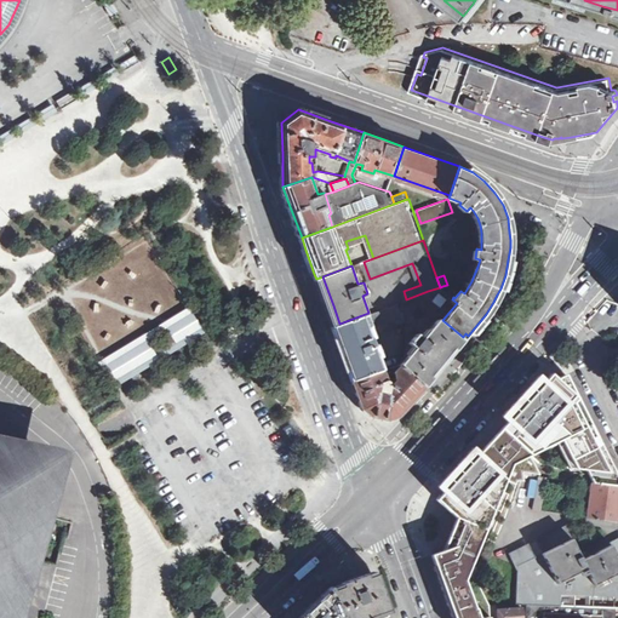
[(428,291),(438,314),(440,312),(442,313),(450,304),(447,302),(453,295),(442,286),(440,287),(428,291)]
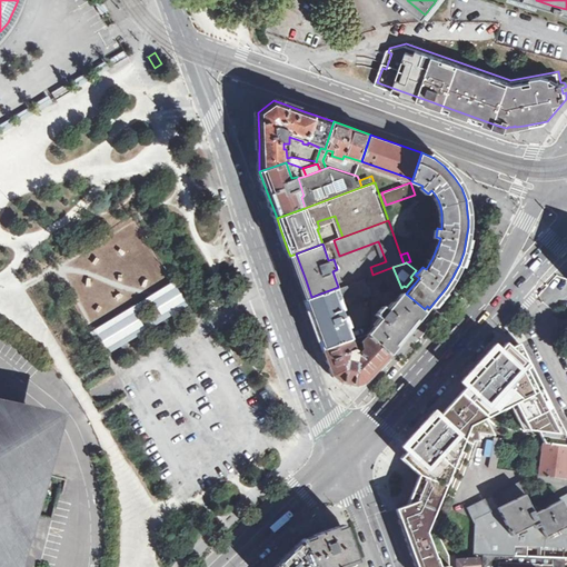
[(372,292),(367,277),(338,287),(311,297),(306,299),(316,326),(325,349),(352,338),(340,305),(372,292)]
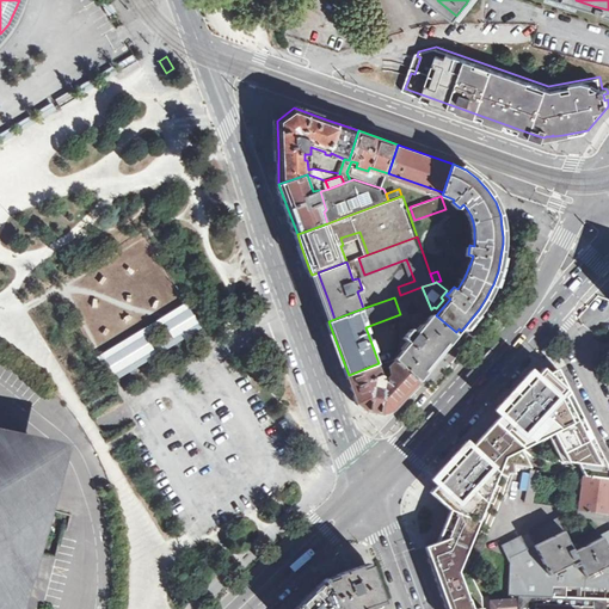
[(188,301),(98,356),(114,381),(203,327),(188,301)]
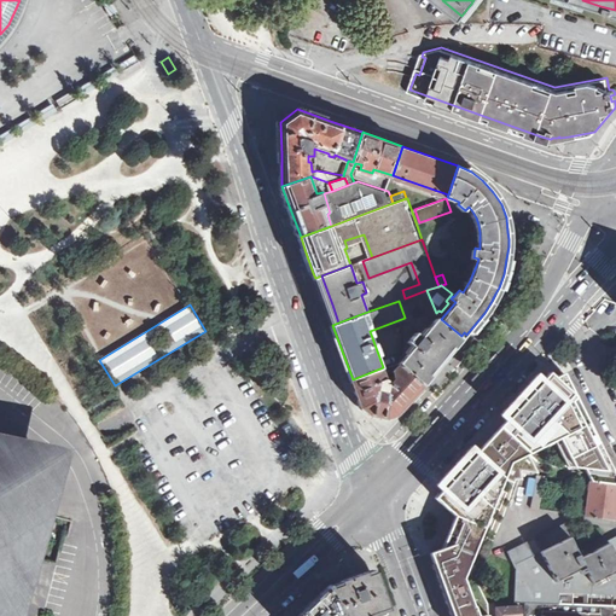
[(442,360),(462,336),(441,319),(439,317),(423,335),(418,331),(410,340),(416,344),(401,362),(410,371),(423,383),(442,360)]
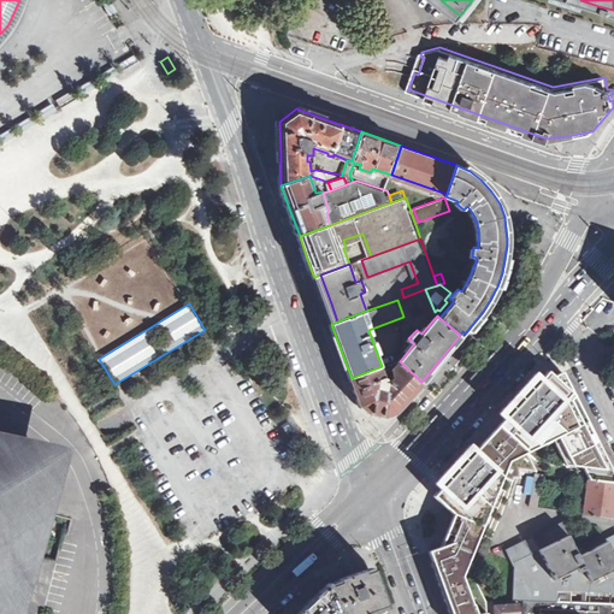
[(393,373),(382,366),(352,378),(361,405),(370,412),(387,415),(397,412),(424,383),(421,382),(408,370),(403,376),(393,373)]
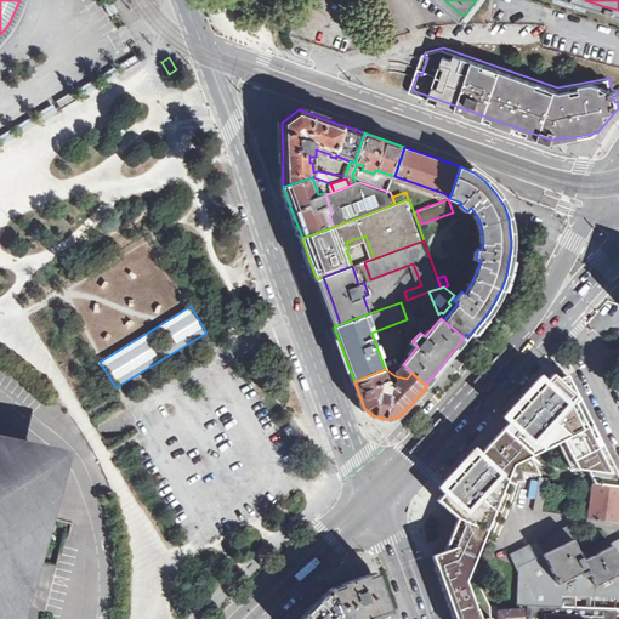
[(484,448),(439,498),(459,516),(453,533),(446,549),(435,554),(436,558),(458,618),(494,618),(494,617),(483,618),(480,608),(469,580),(511,473),(516,464),(533,454),(560,441),(572,467),(589,469),(596,482),(618,484),(618,472),(580,396),(569,373),(561,378),(555,372),(504,427),(497,436),(484,448)]
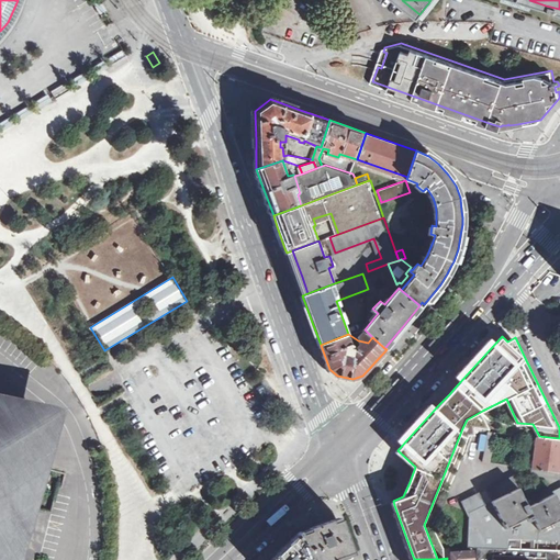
[(267,382),(258,387),(267,401),(275,396),(267,382)]
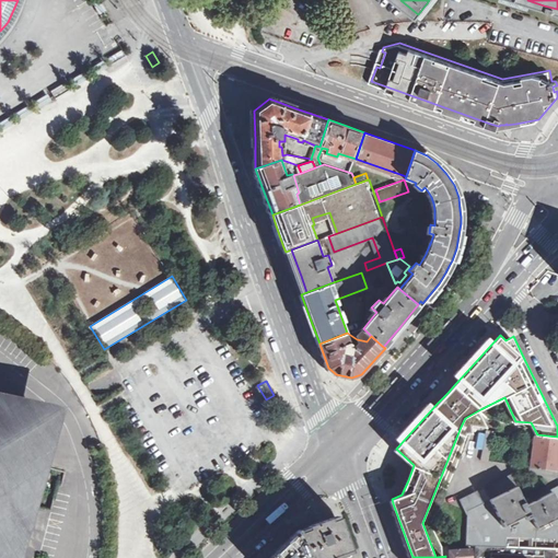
[(0,557),(27,557),(32,535),(68,409),(0,393),(0,557)]
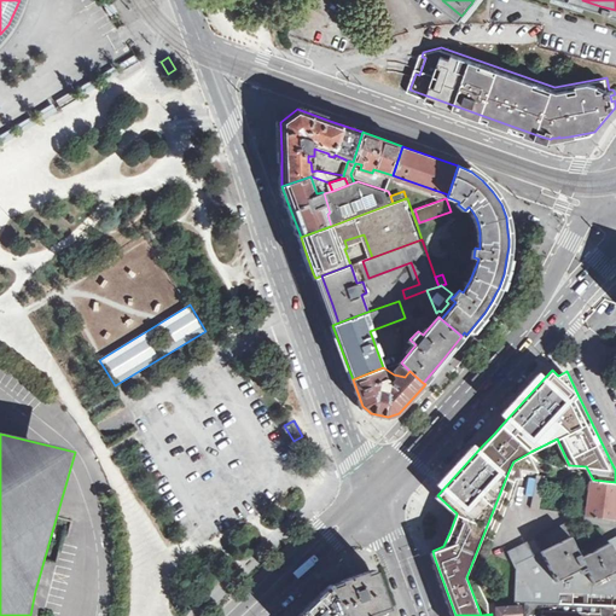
[(547,475),(539,474),(533,505),(541,506),(547,475)]
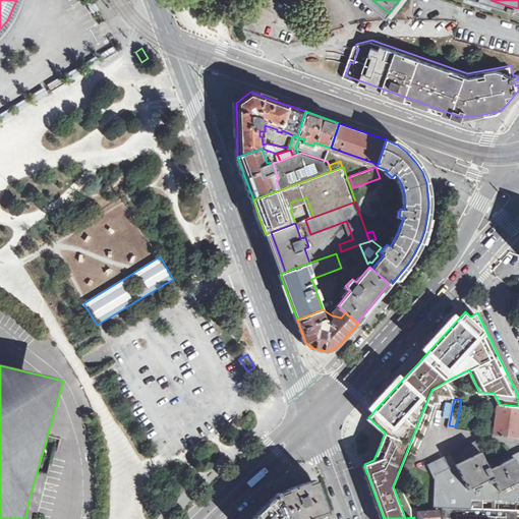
[(518,406),(500,404),(496,434),(518,437),(518,406)]
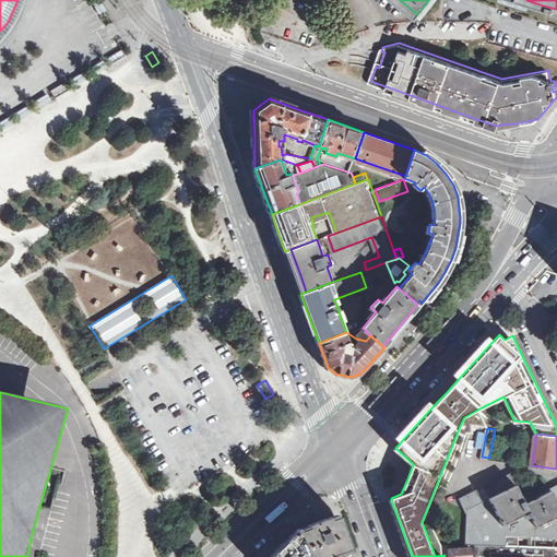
[(556,497),(553,489),(526,501),(522,493),(518,484),(490,497),(504,523),(530,511),(535,526),(556,516),(556,497)]
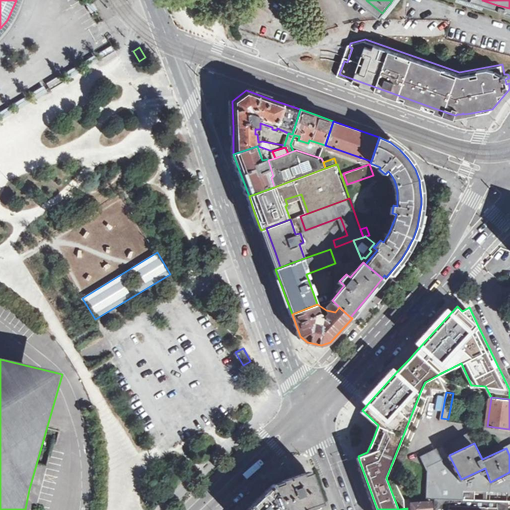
[(509,472),(490,482),(485,468),(461,479),(449,455),(429,465),(427,496),(435,497),(509,501),(509,472)]
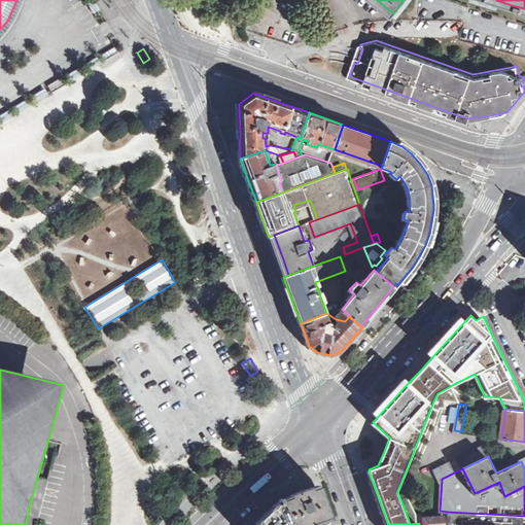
[(305,524),(310,523),(330,516),(323,498),(319,486),(307,490),(306,488),(295,492),(295,493),(296,493),(296,495),(284,499),(283,496),(282,497),(293,523),(293,524),(305,524)]
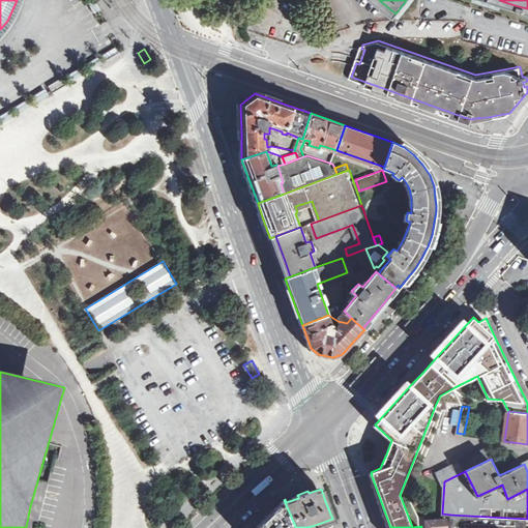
[(292,527),(295,526),(284,500),(268,515),(255,527),(292,527)]
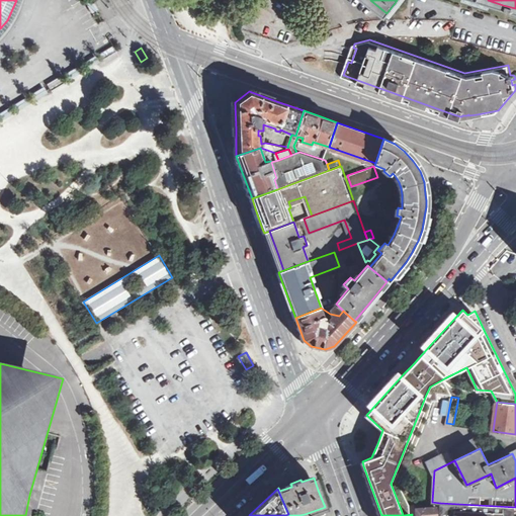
[(515,515),(515,507),(440,503),(441,515),(515,515)]
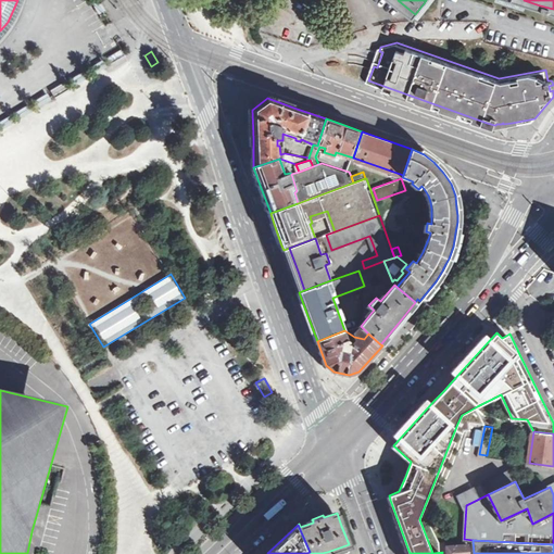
[(470,553),(469,542),(449,544),(449,553),(470,553)]
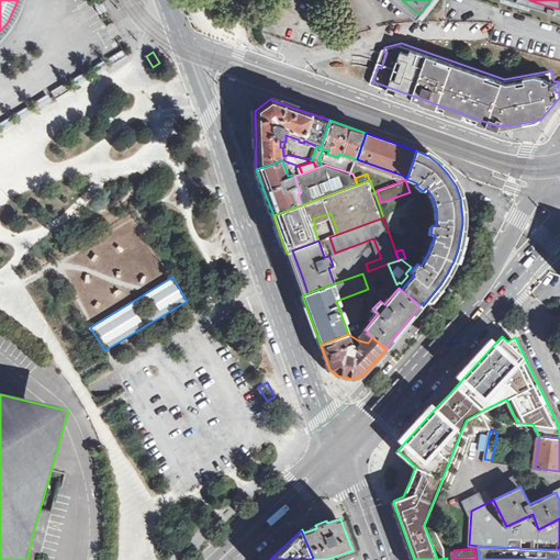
[(355,559),(353,550),(331,558),(331,559),(355,559)]
